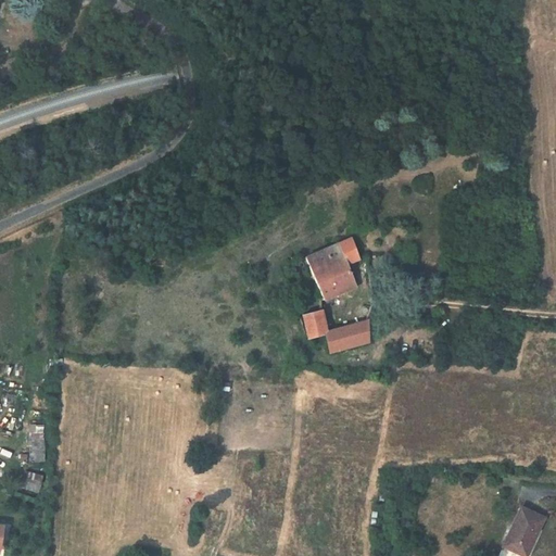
[(352,265),(364,260),(355,241),(332,252),(350,294),(362,289),(352,265)]
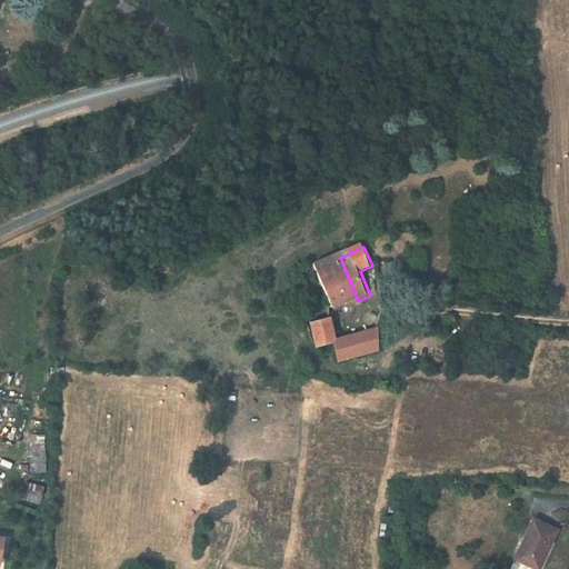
[(358,301),(340,258),(319,268),(333,301),(332,302),(331,303),(331,306),(331,307),(332,308),(333,309),(336,310),(337,309),(358,301)]
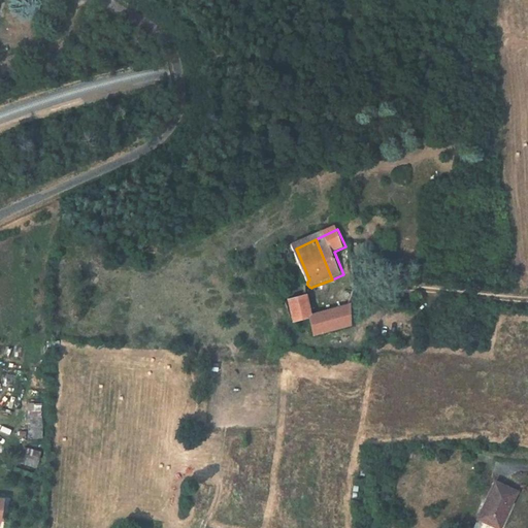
[(311,319),(305,296),(291,299),(295,322),(311,319)]
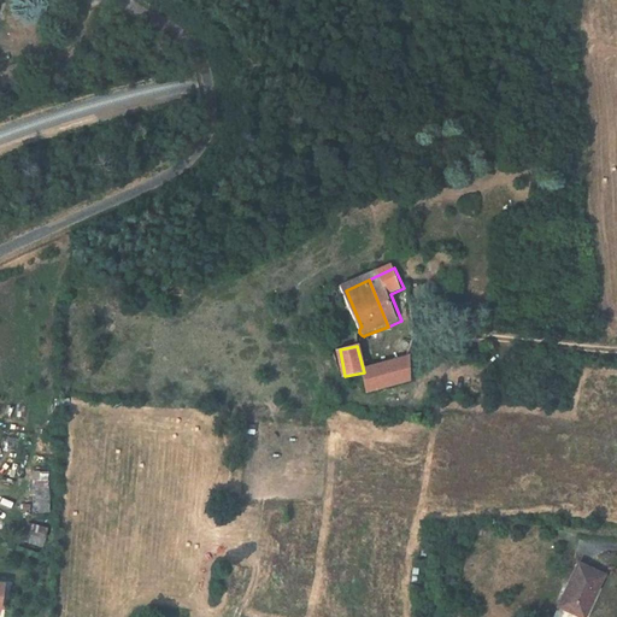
[(409,382),(407,362),(364,372),(369,392),(409,382)]
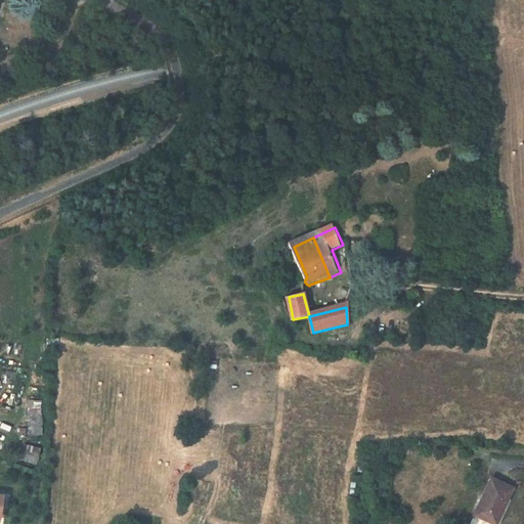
[(30,435),(43,434),(40,400),(28,401),(30,435)]
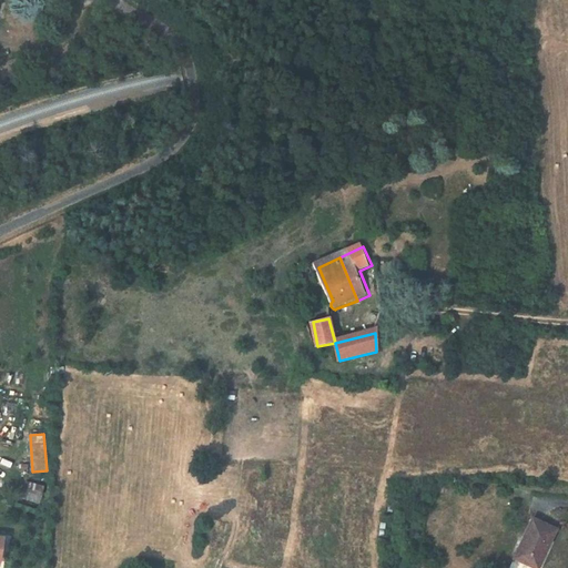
[(544,559),(557,528),(535,518),(516,560),(530,566),(535,555),(544,559)]
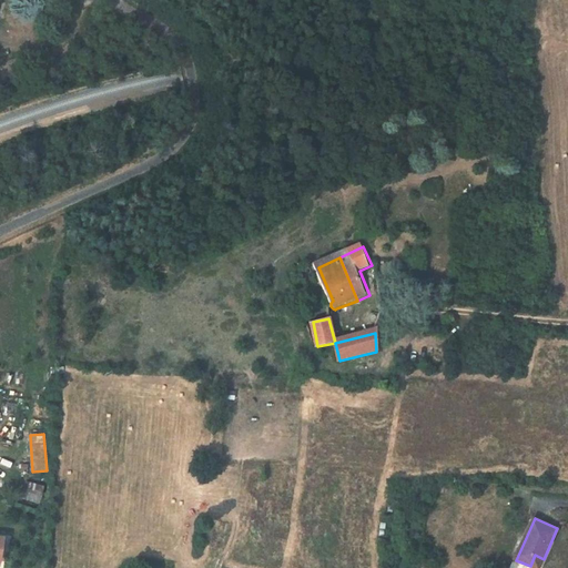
[(535,567),(539,567),(544,559),(535,555),(530,566),(535,567)]
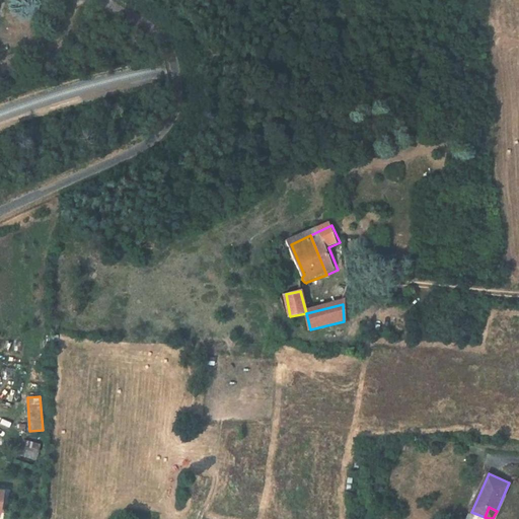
All buildings are outlined.
